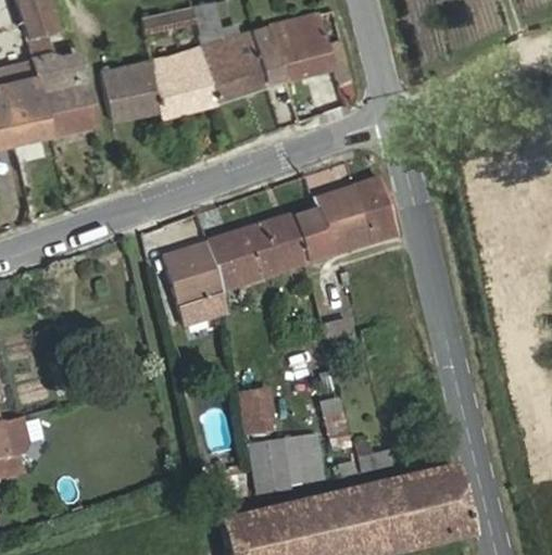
[(16,0),(25,22),(28,34),(59,25),(50,0),(16,0)]
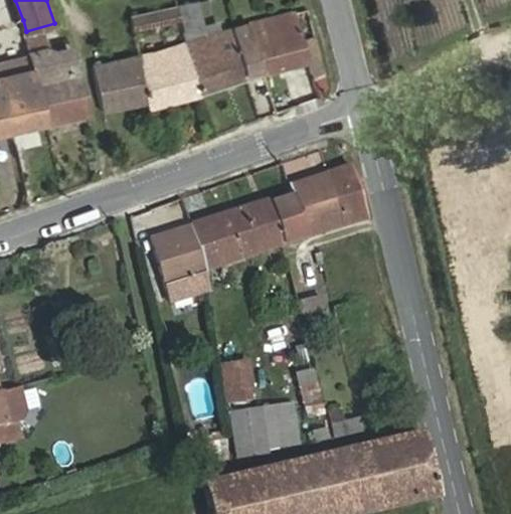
[(203,25),(197,1),(182,4),(188,29),(203,25)]
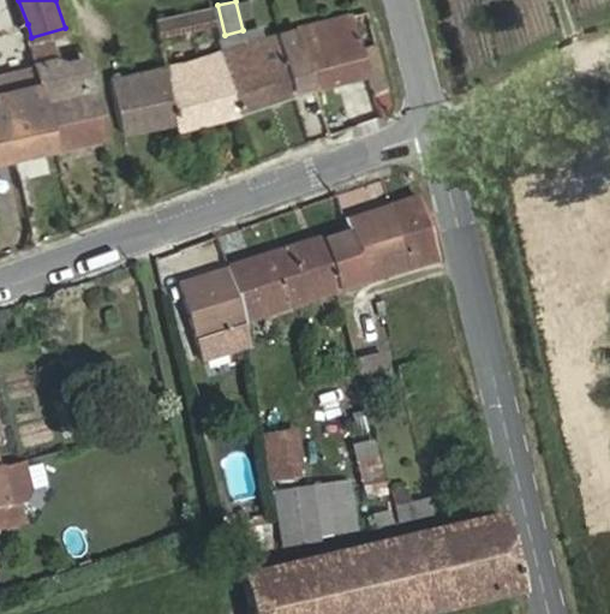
[(219,23),(214,5),(160,17),(163,35),(219,23)]
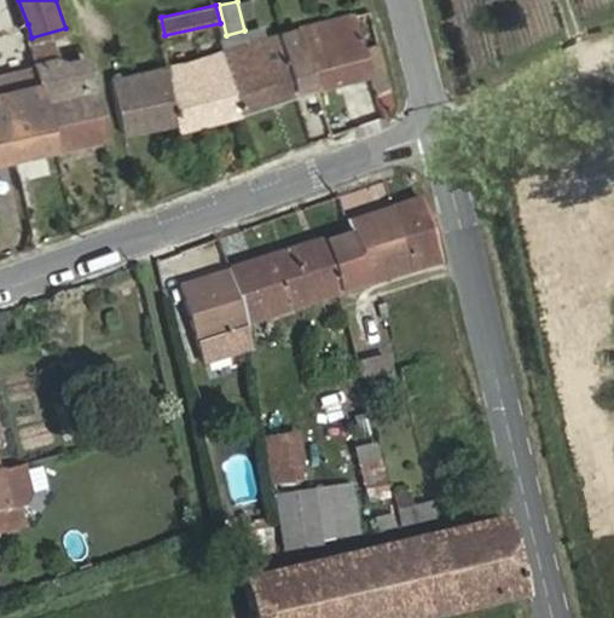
[(368,47),(359,13),(302,27),(319,88),(375,73),(368,47)]
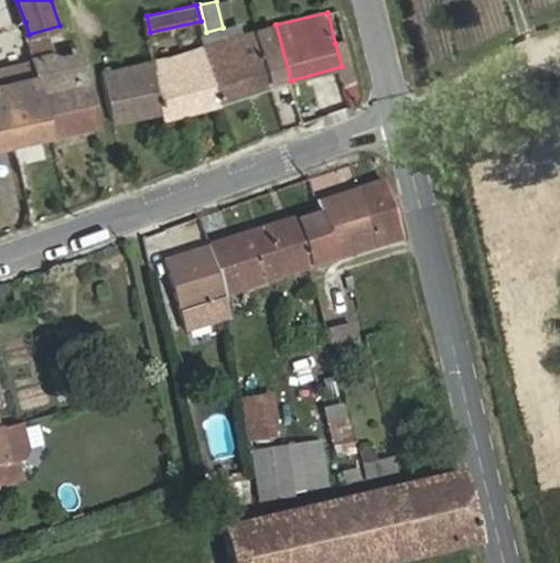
[(245,33),(243,22),(223,28),(206,32),(204,33),(206,45),(245,33)]
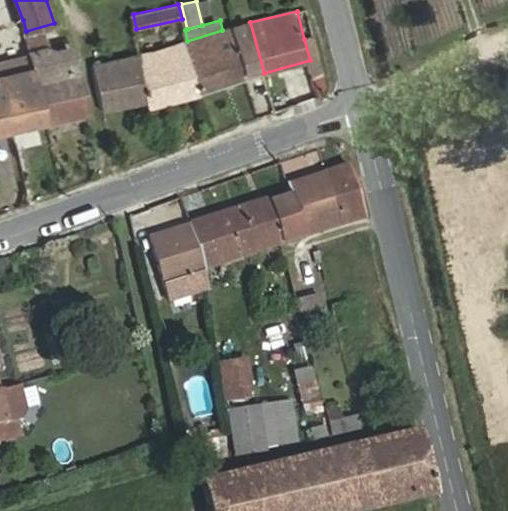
[(264,73),(250,22),(233,27),(247,78),(264,73)]
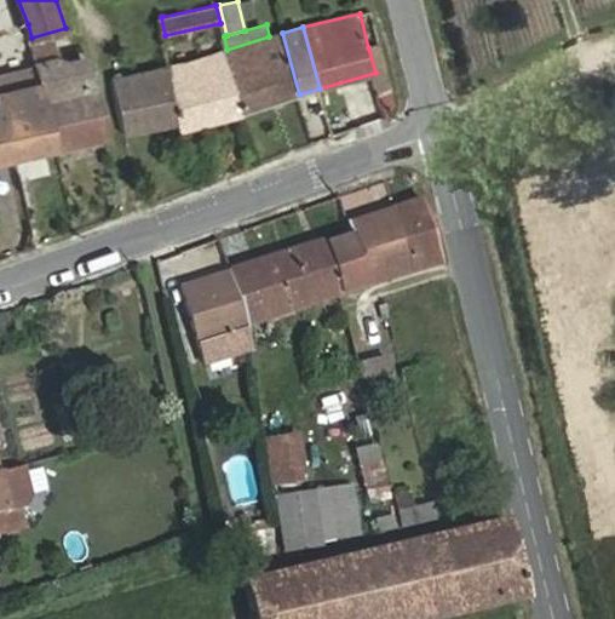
[(299,95),(282,33),(269,36),(226,50),(243,113),(299,95)]
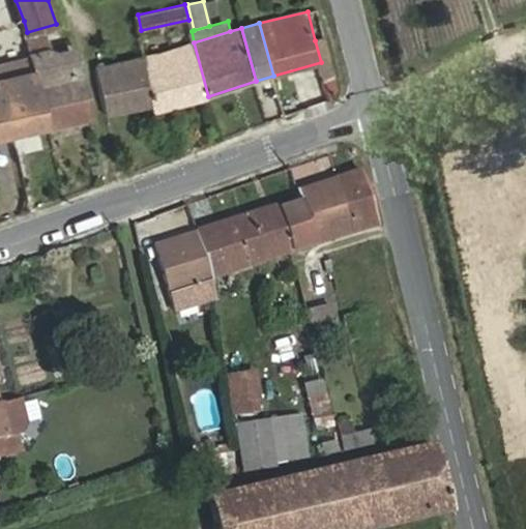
[(93,116),(84,70),(82,70),(78,52),(53,57),(48,35),(29,39),(33,53),(32,54),(32,56),(51,125),(93,116)]
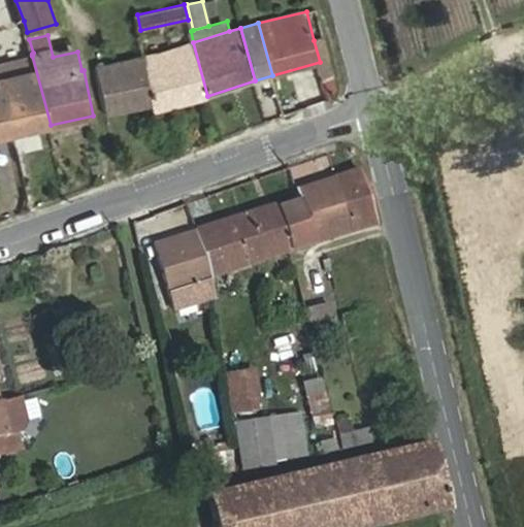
[(334,71),(326,38),(314,40),(320,62),(323,74),(334,71)]
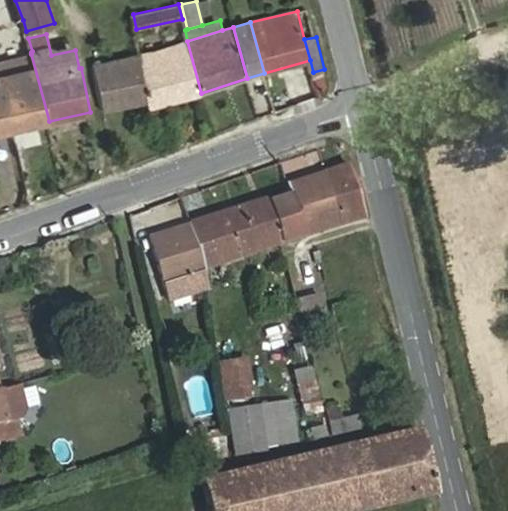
[(142,73),(141,56),(138,40),(107,48),(111,63),(95,66),(104,109),(148,100),(142,73)]
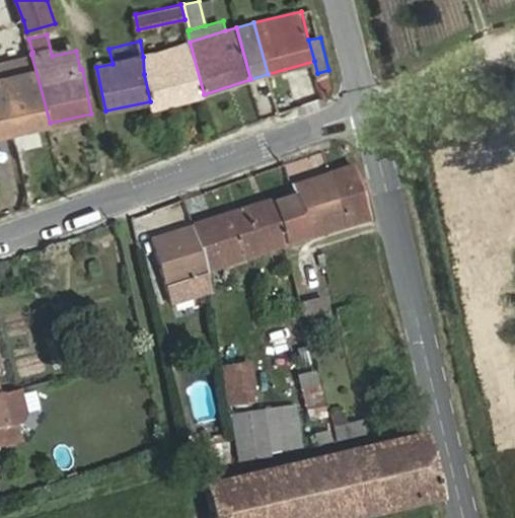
[(204,94),(190,42),(143,57),(144,74),(150,101),(152,108),(204,94)]
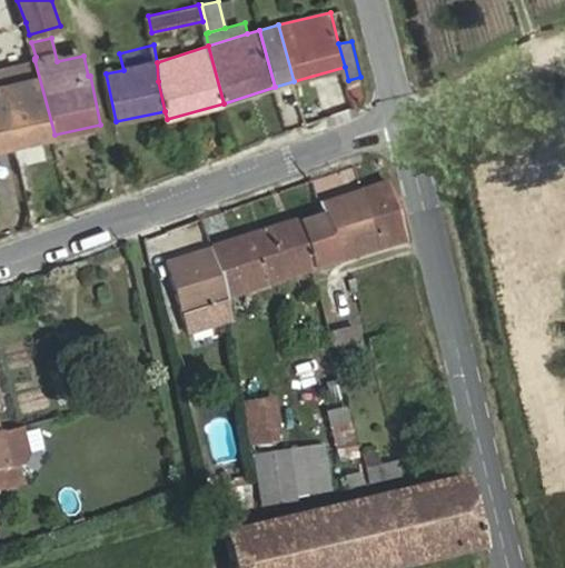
[(0,147),(55,135),(35,60),(0,69),(0,147)]
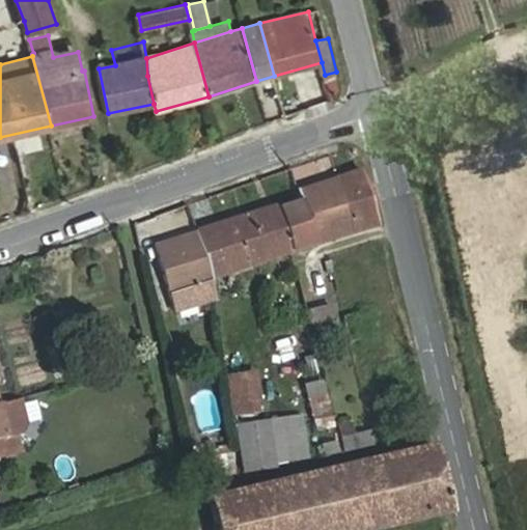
[(332,156),(297,167),(302,184),(337,172),(332,156)]
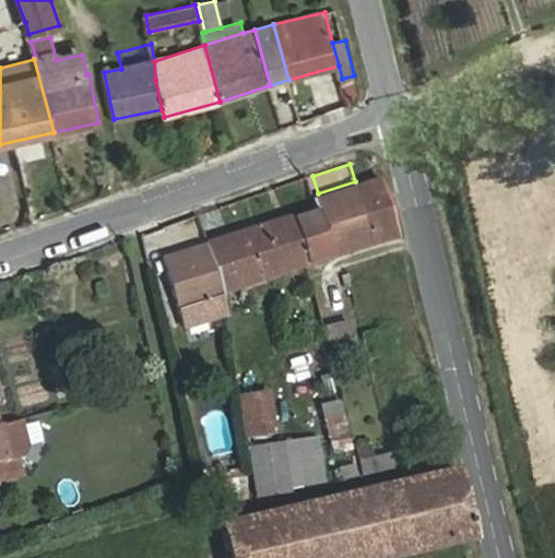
[(111,181),(109,173),(101,175),(103,183),(111,181)]
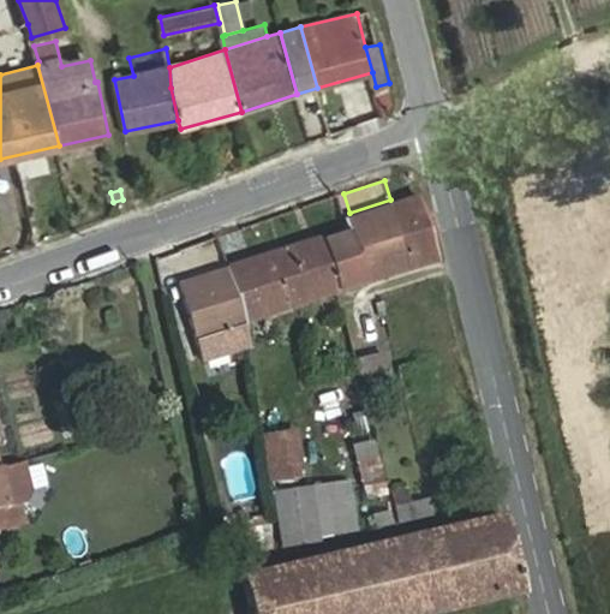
[(441,260),(422,196),(348,220),(352,232),(368,282),(441,260)]
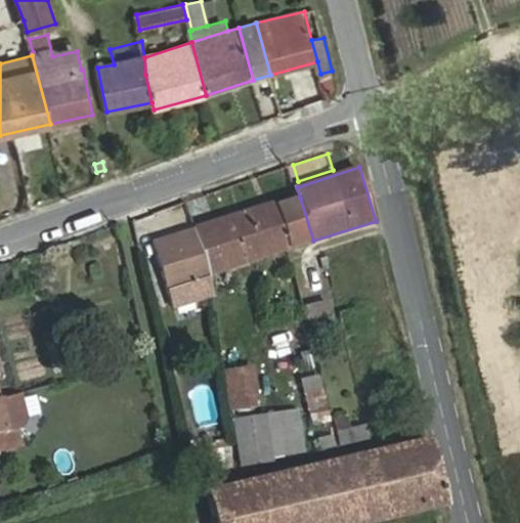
[(313,241),(300,198),(276,205),(276,203),(196,227),(210,274),(290,248),(313,241)]
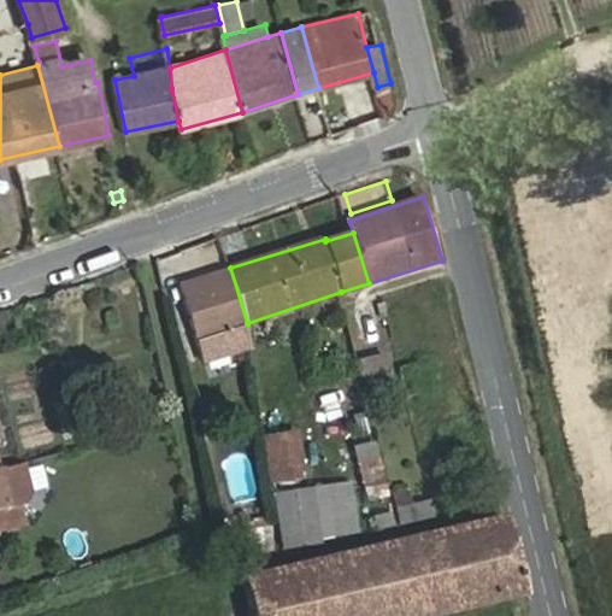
[(230,268),(180,283),(199,346),(204,345),(249,332),(247,323),(230,268)]
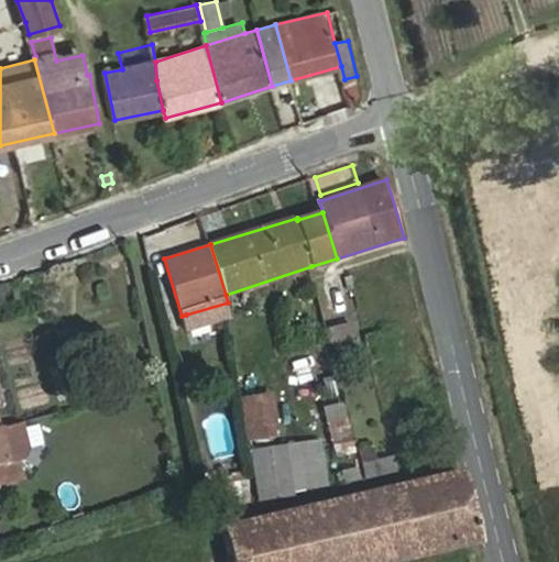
[(194,328),(230,316),(228,302),(186,315),(188,323),(194,328)]
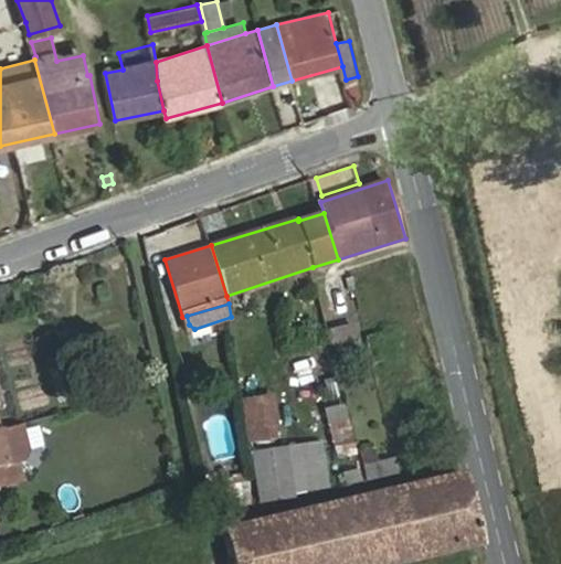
[(358,341),(353,323),(329,329),(334,347),(358,341)]
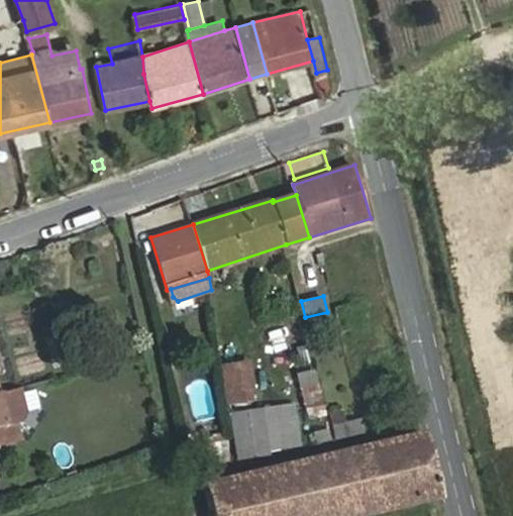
[(255,388),(251,362),(222,366),(226,391),(254,388),(255,388)]
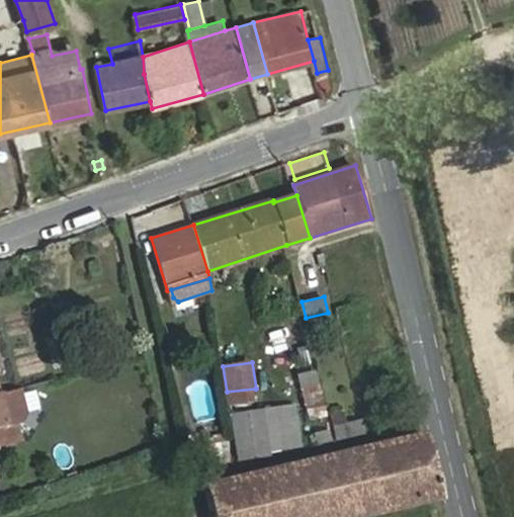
[(320,383),(317,370),(300,375),(304,389),(320,383)]
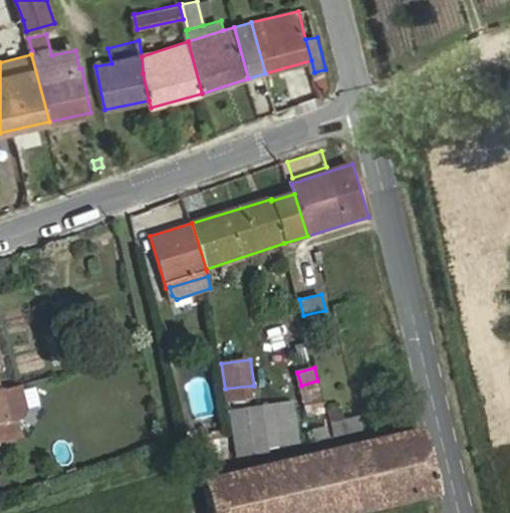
[(28,411),(22,386),(0,391),(0,441),(22,436),(18,420),(23,419),(28,411)]
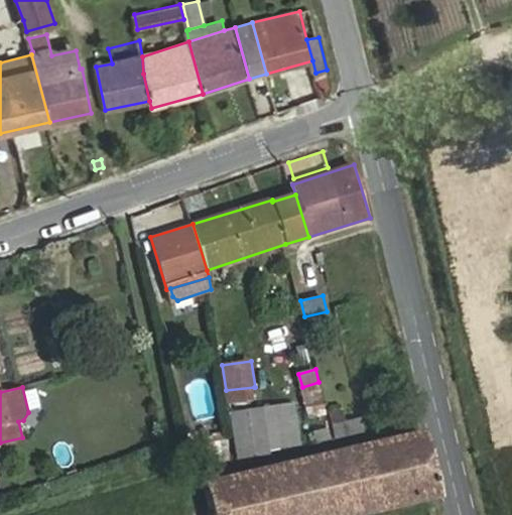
[(255,401),(254,387),(226,390),(228,404),(255,401)]
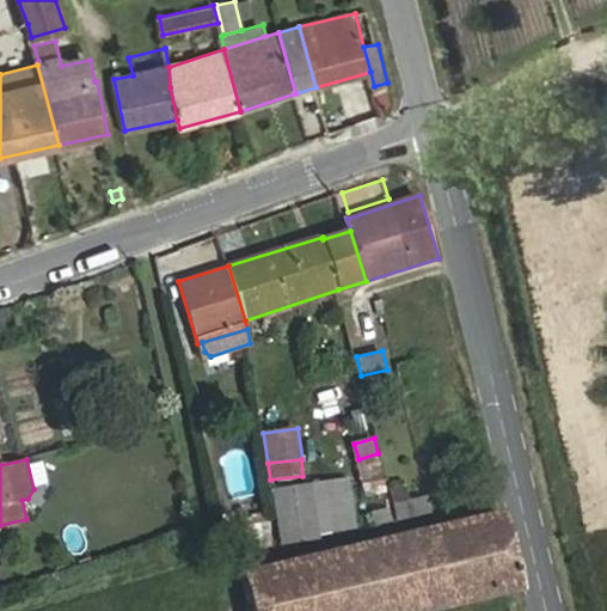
[(357,527),(350,480),(273,492),(281,544),(319,539),(318,533),(357,527)]
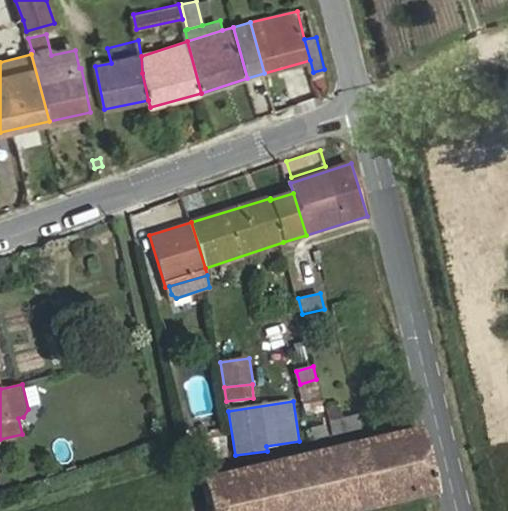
[(364,428),(361,414),(330,422),(334,435),(364,428)]
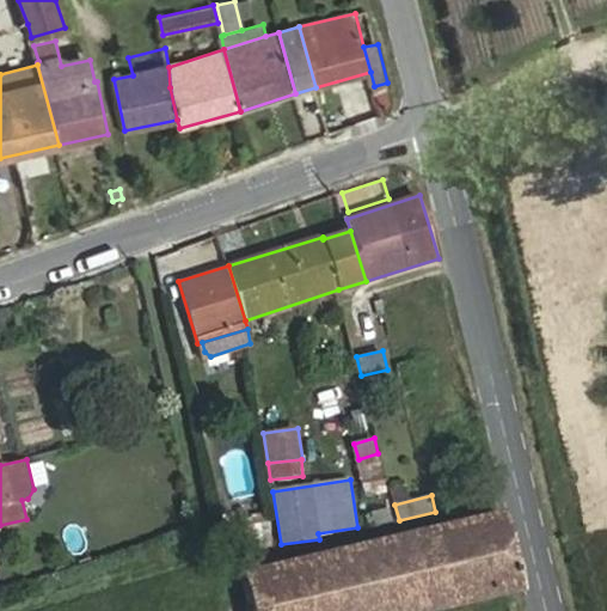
[(394,521),(391,507),(373,512),(376,525),(394,521)]
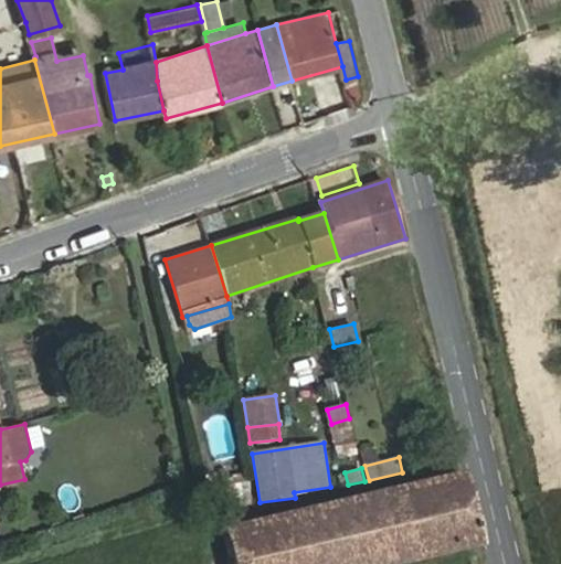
[(388,563),(480,542),(465,476),(225,532),(233,563),(388,563)]
